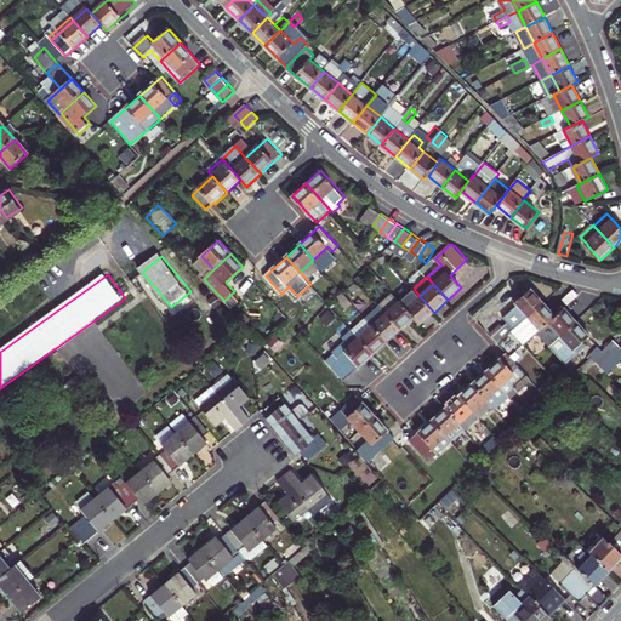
[(513,300),(517,303),(533,289),(529,285),(513,300)]
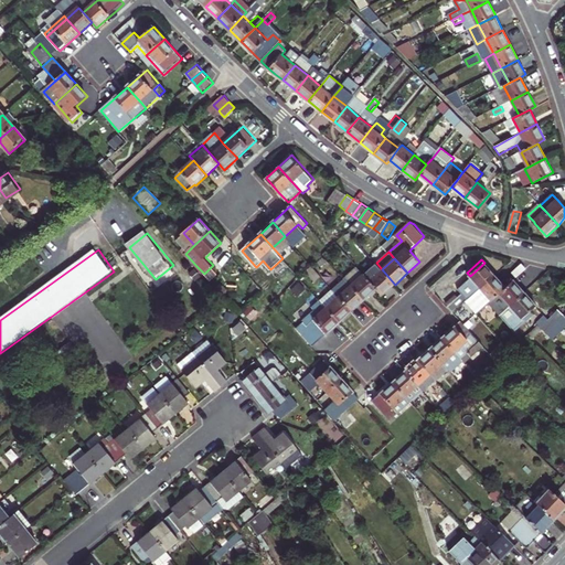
[(376,263),(363,275),(369,281),(382,269),(376,263)]
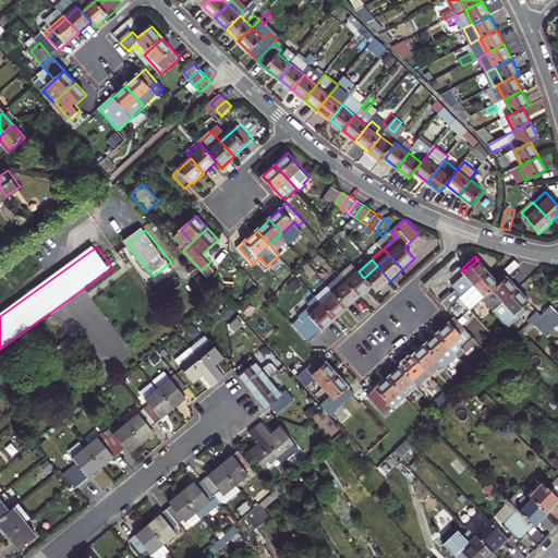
[(453,286),(455,288),(457,290),(444,302),(449,308),(461,298),(489,271),(478,259),(464,273),(465,275),(453,286)]
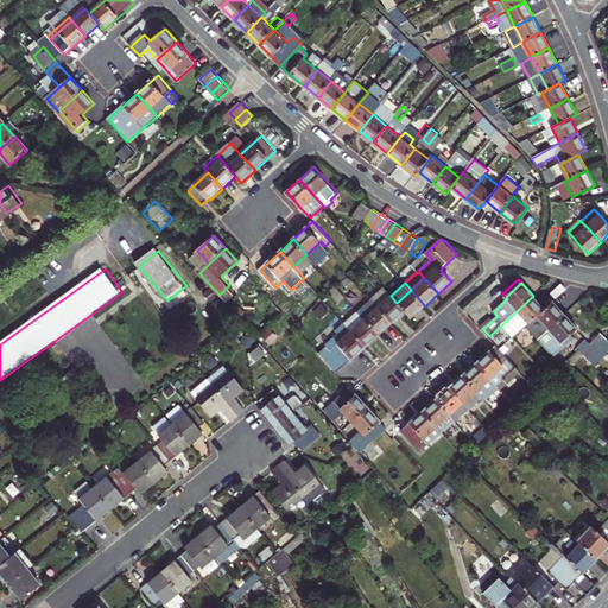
[(556,298),(559,296),(567,289),(562,284),(551,293),(556,298)]
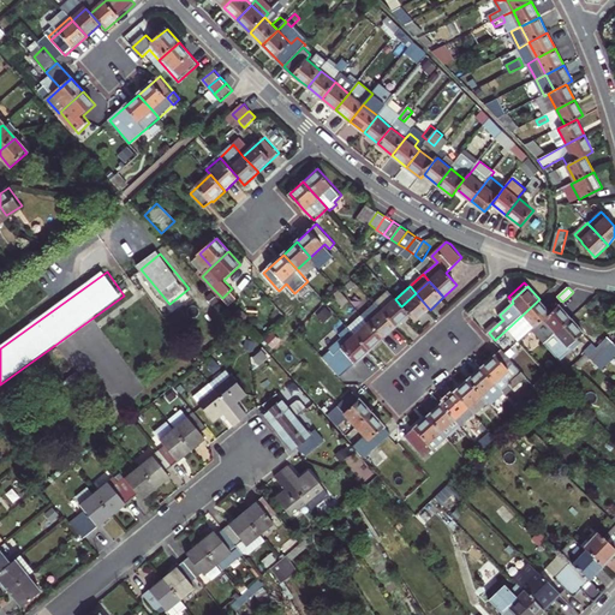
[(416,322),(430,310),(416,293),(401,306),(410,315),(416,322)]
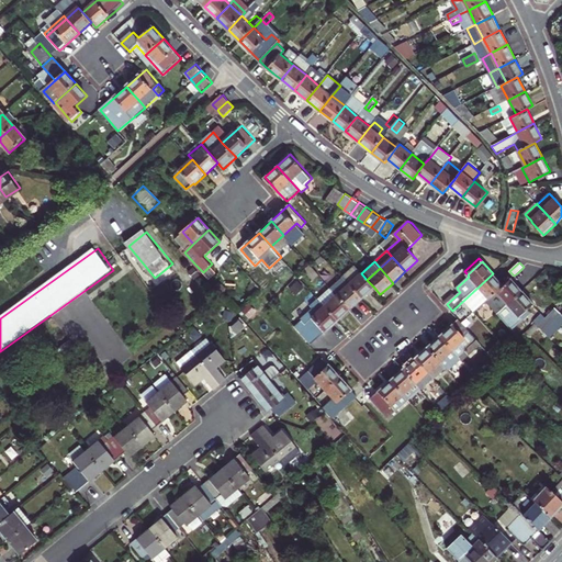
[(361,273),(349,284),(362,299),(374,288),(367,280),(361,273)]
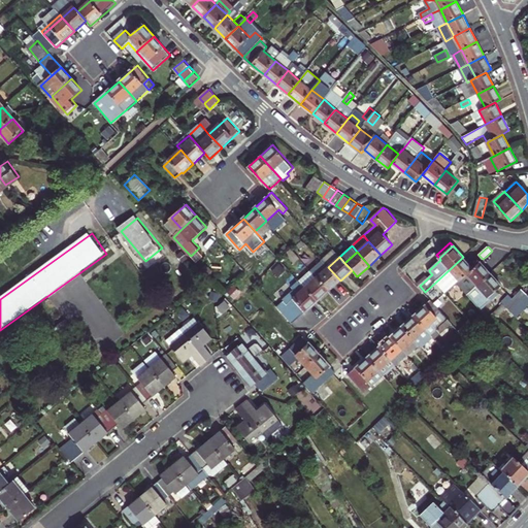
[(463,257),(436,282),(447,292),(458,283),(473,268),(463,257)]
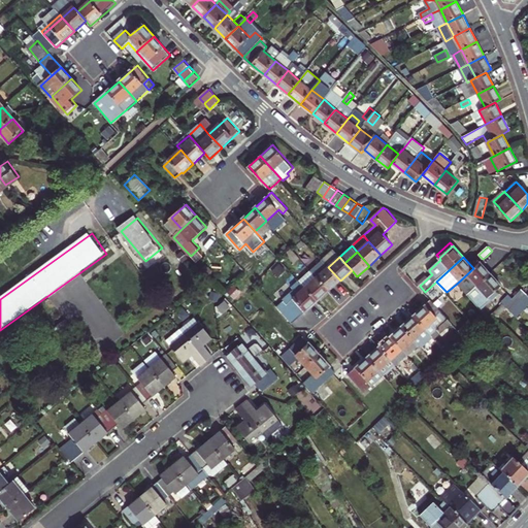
[(328,267),(323,262),(311,272),(317,277),(328,267)]
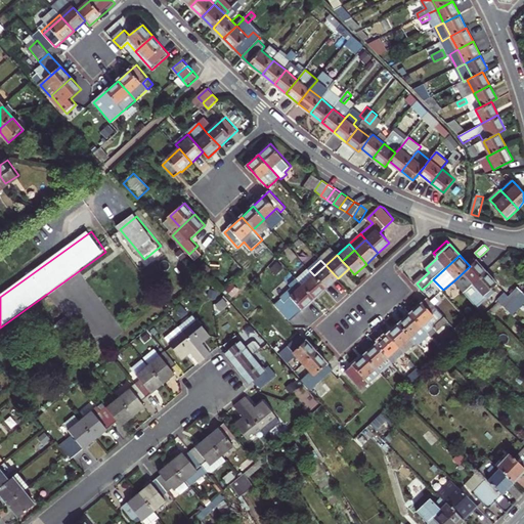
[(465,292),(487,271),(476,260),(470,266),(454,280),(465,292)]
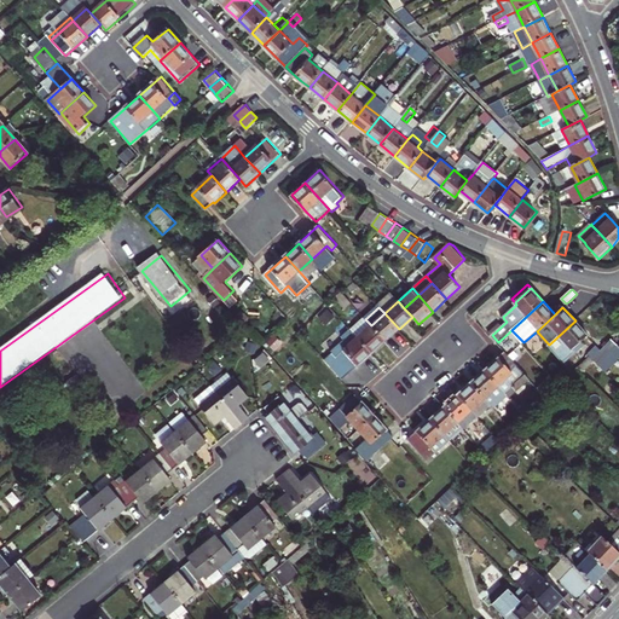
[(385,313),(371,325),(386,341),(399,329),(385,313)]
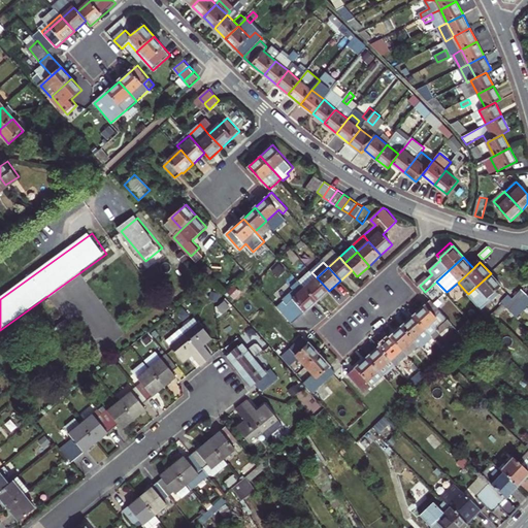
[(317,277),(311,272),(300,283),(305,288),(317,277)]
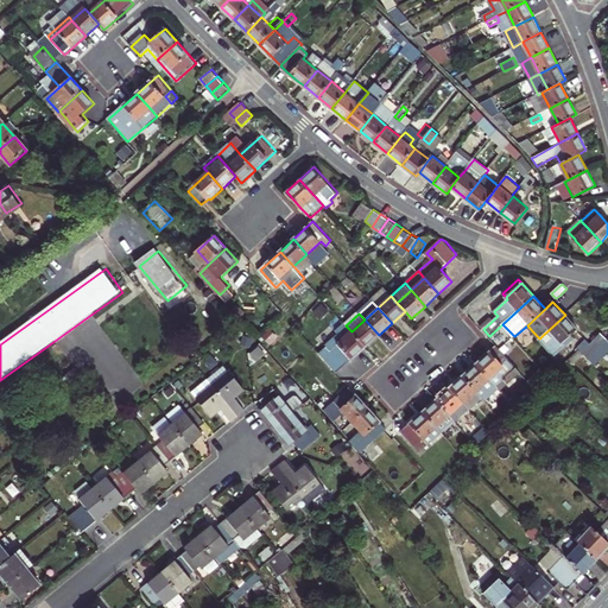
[(498,316),(495,314),(481,327),(483,329),(498,316)]
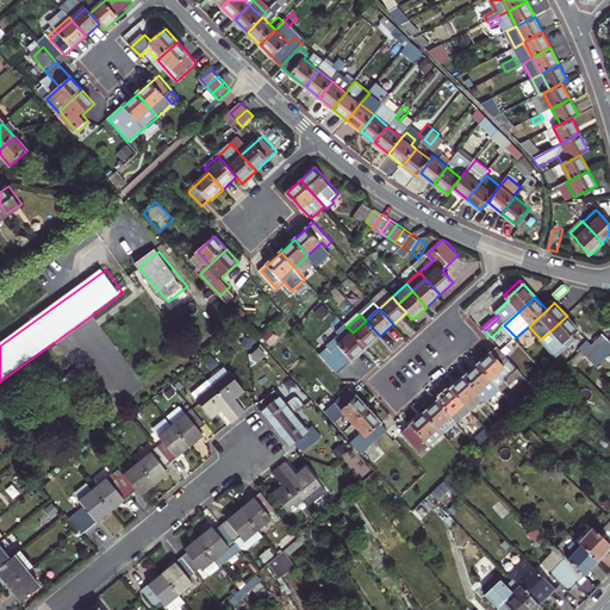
[(567,316),(541,340),(554,354),(580,330),(567,316)]
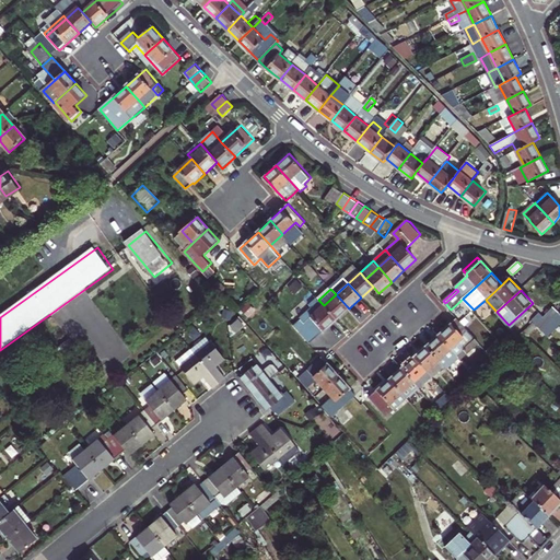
[(324,305),(337,319),(349,308),(336,294),(324,305)]
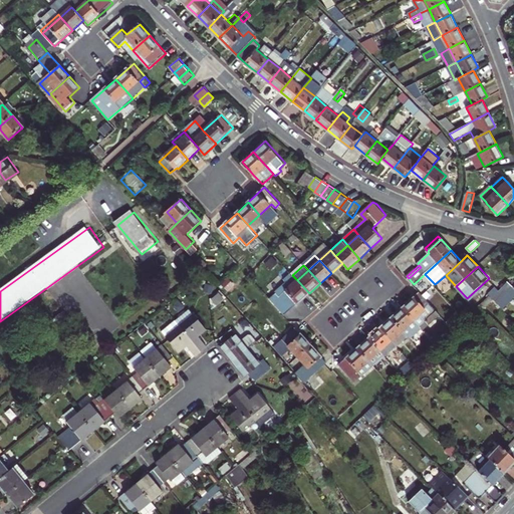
[(297,280),(292,275),(281,285),(286,290),(297,280)]
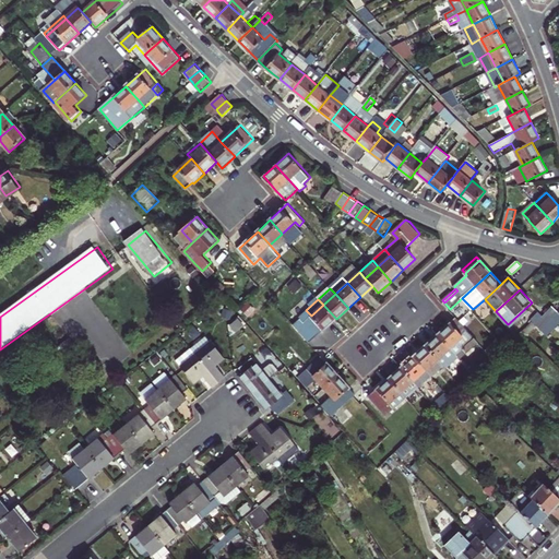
[(310,343),(336,319),(323,305),(311,316),(297,329),(310,343)]
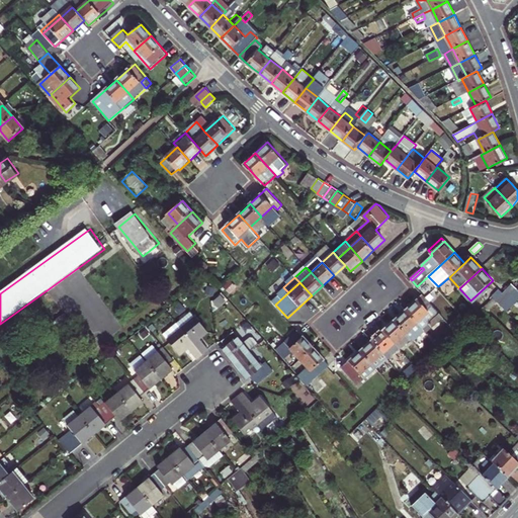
[(501,289),(494,296),(503,306),(517,289),(513,284),(504,292),(501,289)]
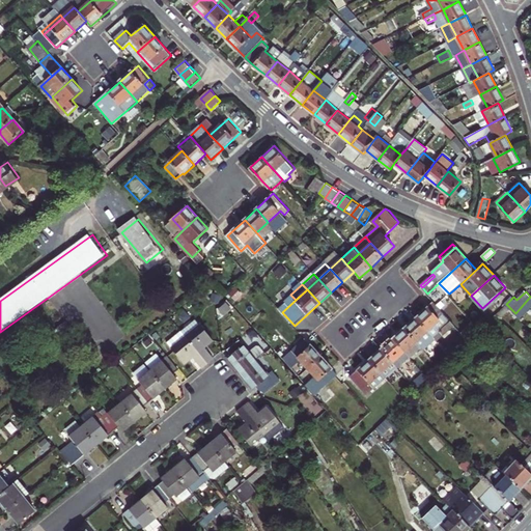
[(530,308),(530,296),(530,297),(515,313),(522,319),(530,308)]
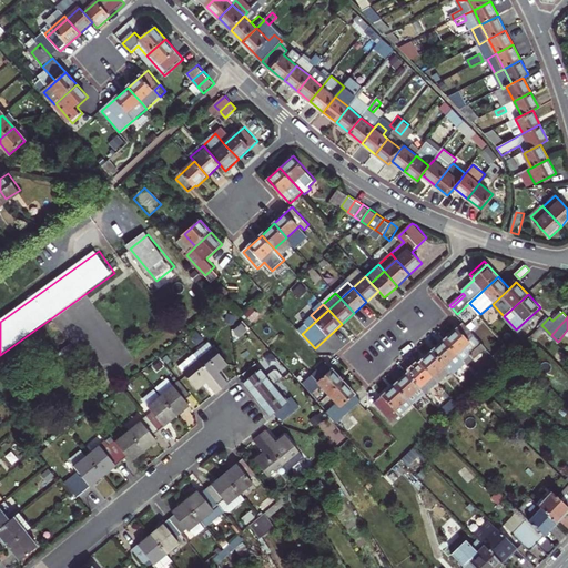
[(465,323),(446,340),(458,354),(465,361),(484,344),(465,323)]
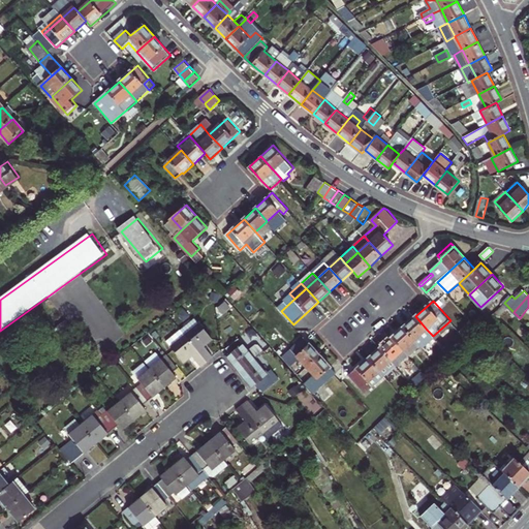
[(415,316),(403,327),(415,340),(423,348),(435,338),(433,336),(427,330),(415,316)]
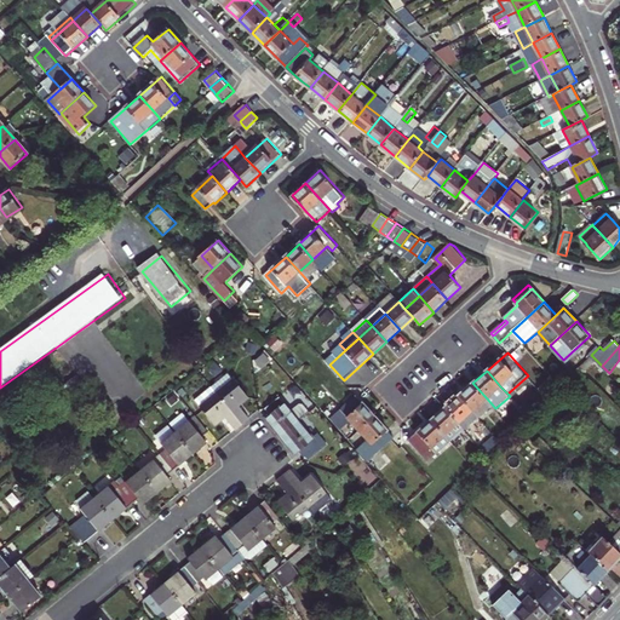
[(459,395),(474,411),(487,399),(472,383),(459,395)]
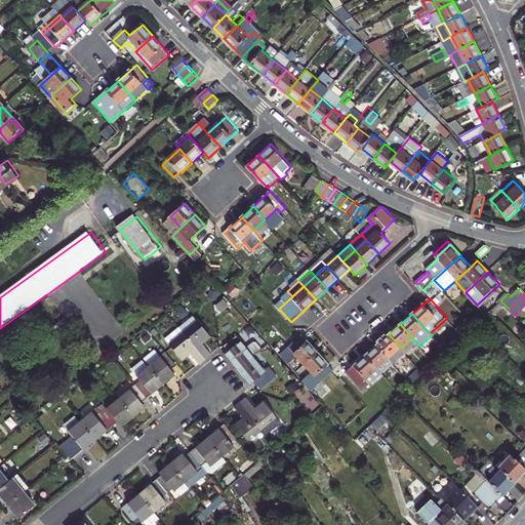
[(197,325),(186,334),(207,362),(213,357),(205,346),(210,341),(197,325)]
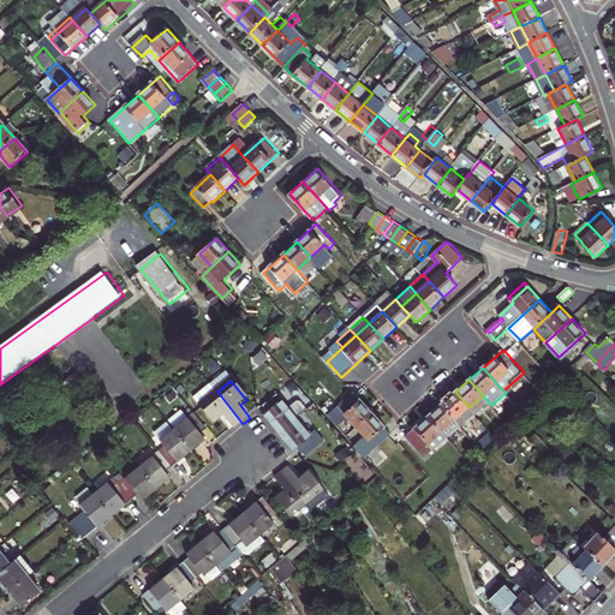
[(521,401),(517,406),(524,413),(529,408),(544,395),(544,394),(538,387),(521,401)]
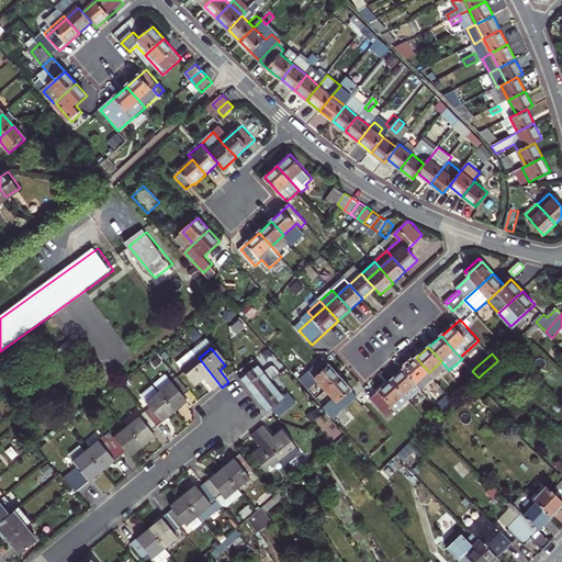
[(211,385),(215,392),(222,388),(199,358),(186,368),(199,385),(203,382),(208,388),(211,385)]
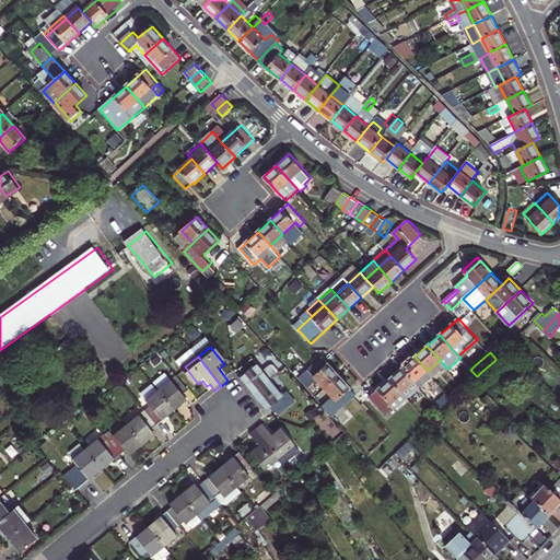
[(308,369),(326,388),(340,375),(323,357),(308,369)]
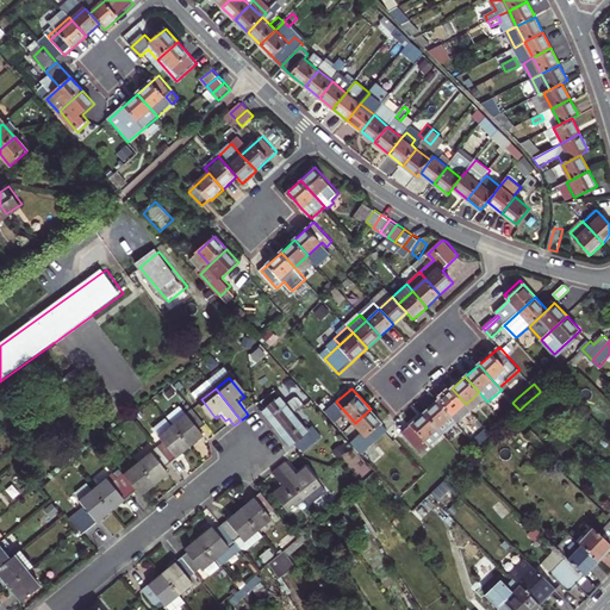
[(452,388),(439,400),(453,416),(466,404),(452,388)]
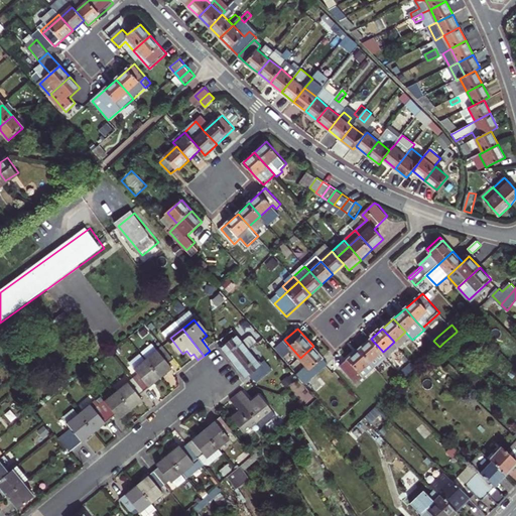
[(225,348),(222,351),(234,366),(249,354),(232,334),(221,343),(225,348)]
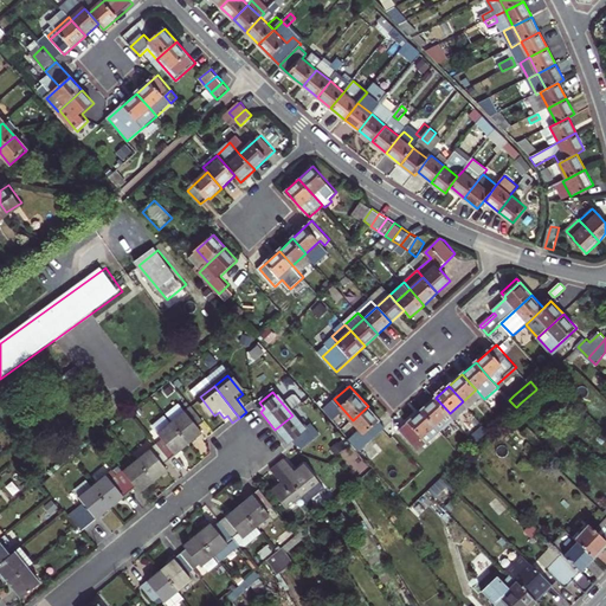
[(436,398),(421,410),(436,425),(450,413),(436,398)]
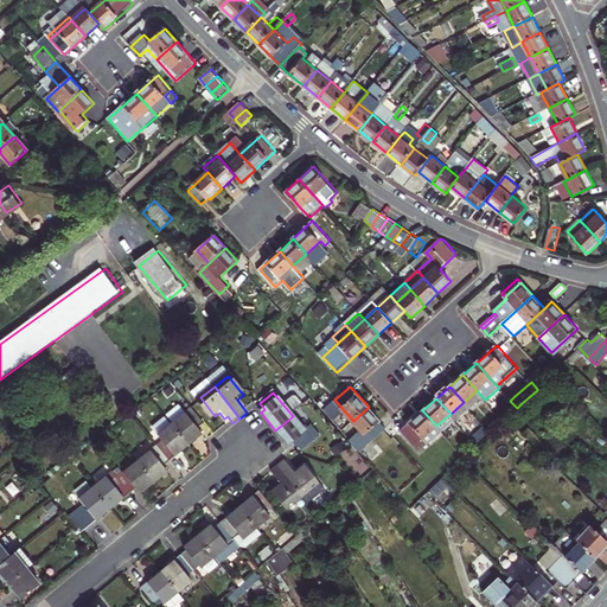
[(451,414),(455,420),(468,408),(464,402),(451,414)]
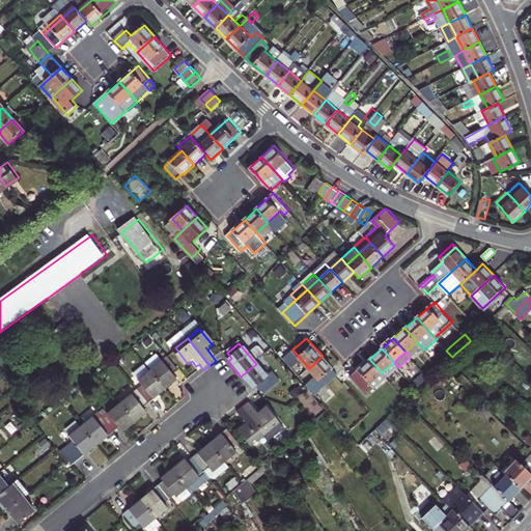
[(323,356),(309,368),(315,375),(313,378),(323,388),(338,373),(323,356)]
